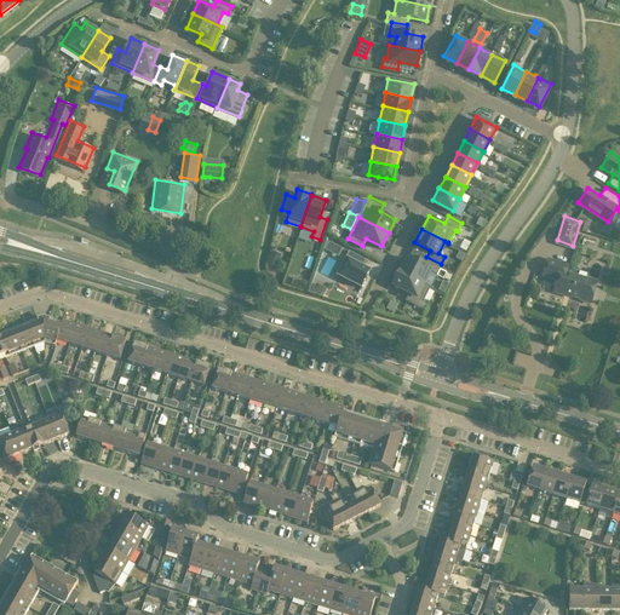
[(342,246),(326,237),(323,246),(338,253),(342,246)]
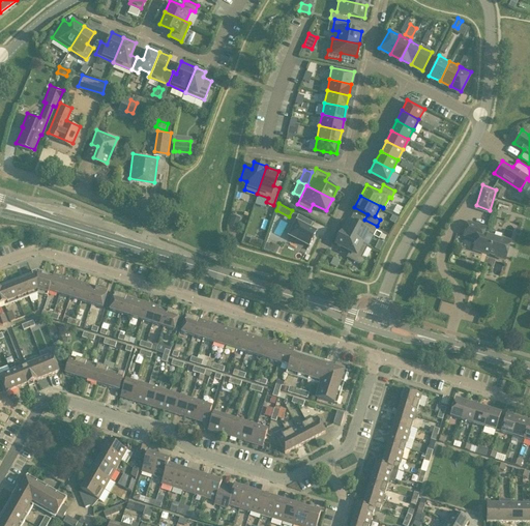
[(314,221),(298,212),(294,220),(296,221),(289,234),(308,244),(316,230),(311,227),(314,221)]
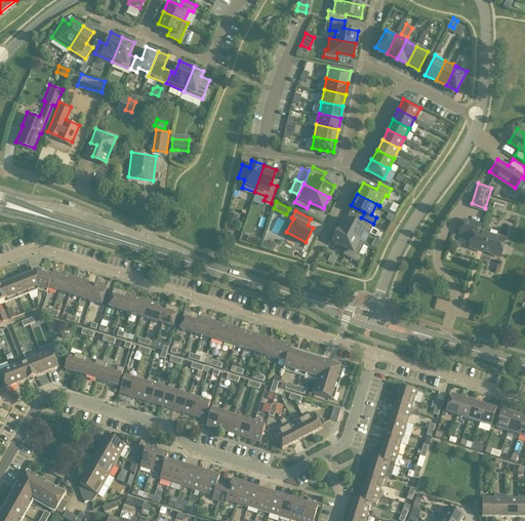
[(227,219),(235,222),(238,214),(230,211),(227,219)]
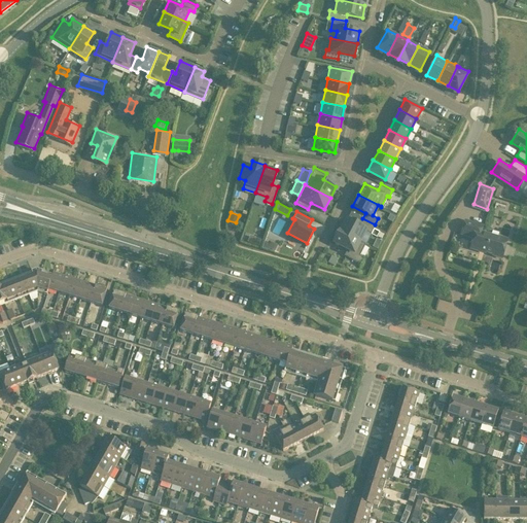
[(340,229),(365,242),(360,239),(365,229),(371,232),(375,224),(362,218),(359,224),(346,217),(341,229),(340,229)]
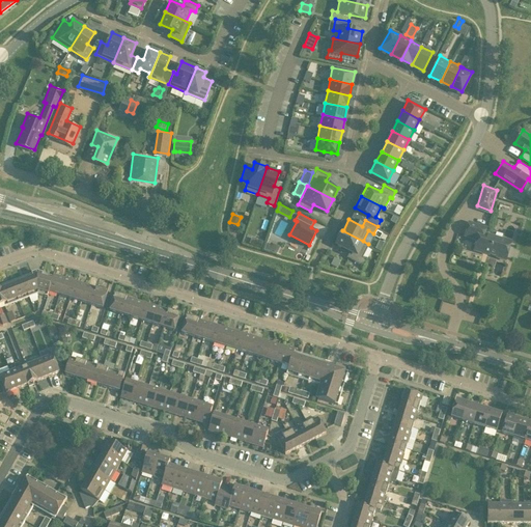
[(507,256),(511,240),(488,232),(488,231),(484,230),(486,225),(469,220),(465,233),(477,237),(474,247),(483,250),(483,249),(507,256)]
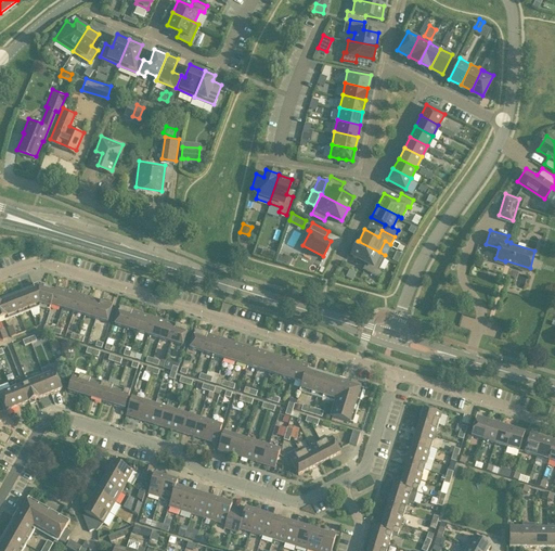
[(362,267),(379,276),(384,269),(379,267),(385,255),(358,241),(351,253),(365,260),(362,267)]
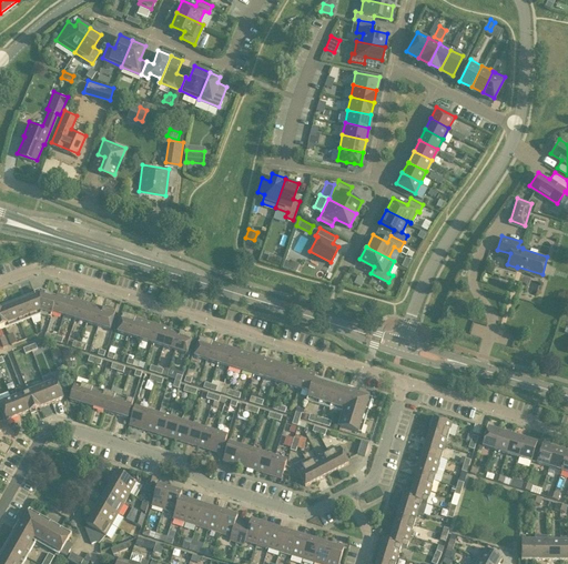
[(280,261),(282,254),(270,251),(267,258),(280,261)]
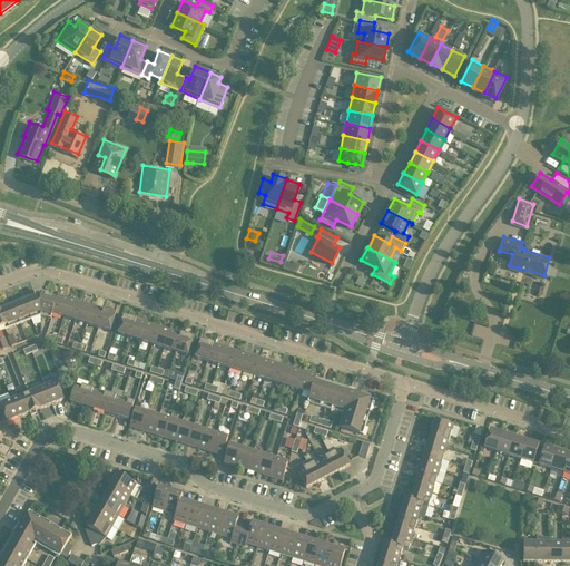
[(412,259),(408,256),(403,264),(409,267),(412,259)]
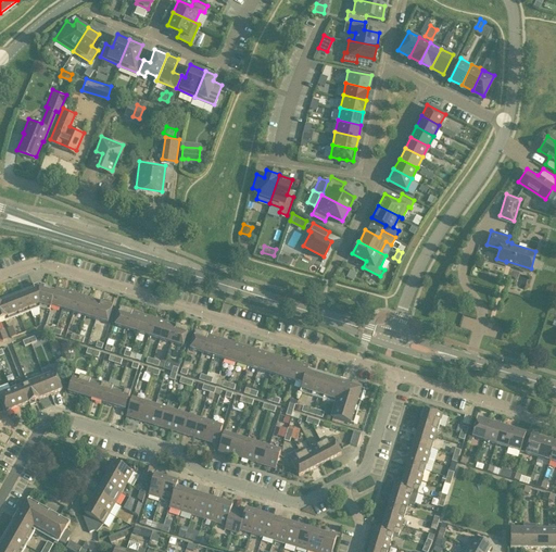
[(293,256),(282,251),(281,253),(279,251),(276,259),(290,263),(293,256)]
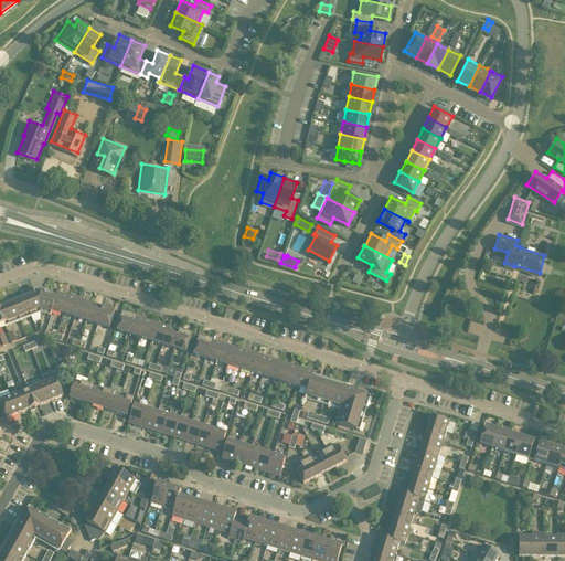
[(362,274),(356,272),(352,278),(359,282),(362,274)]
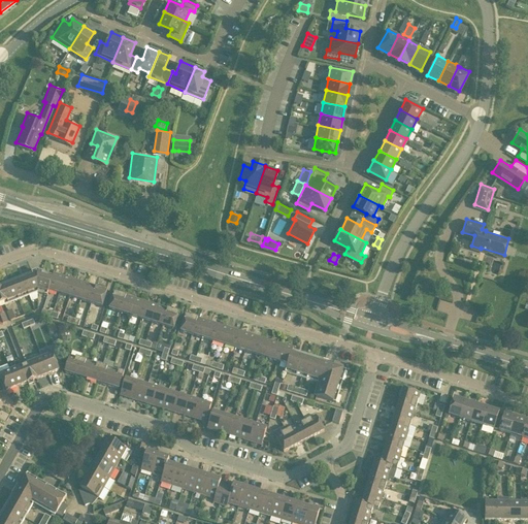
[(0,282),(0,303),(9,300),(10,303),(18,300),(17,297),(37,289),(46,292),(48,287),(47,287),(53,272),(37,267),(0,282)]
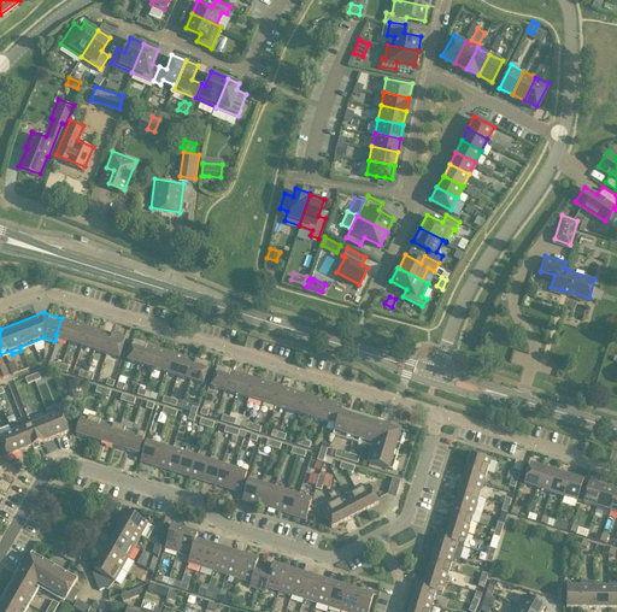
[(56,335),(57,335),(69,339),(75,319),(62,316),(62,318),(56,335)]
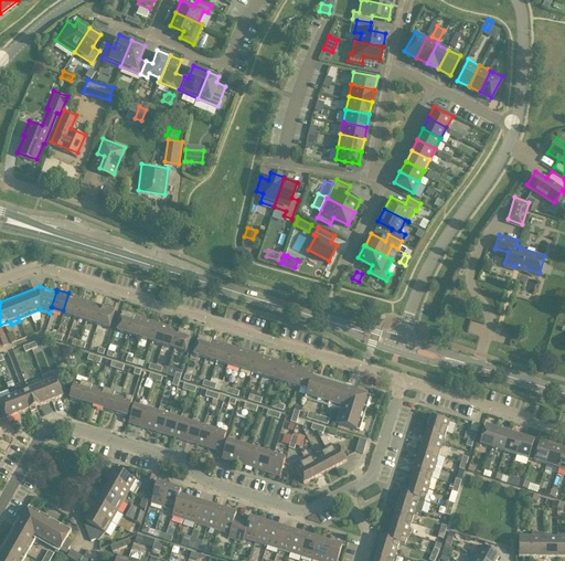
[(80,296),(68,293),(63,310),(74,314),(80,296)]
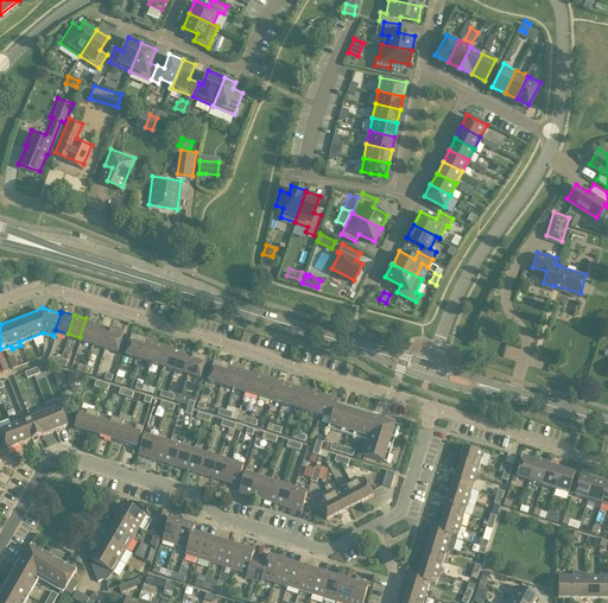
[(99,322),(86,318),(80,337),(93,342),(99,322)]
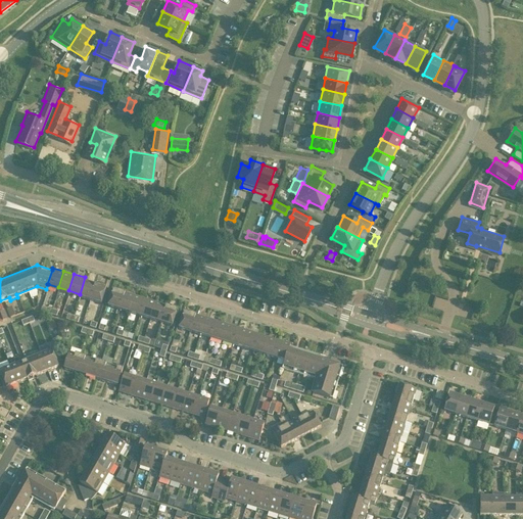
[(95,281),(85,277),(80,294),(90,297),(95,281)]
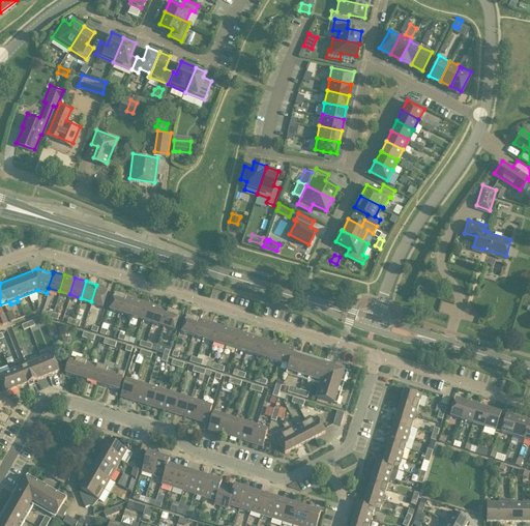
[(108,288),(96,285),(91,301),(102,304),(108,288)]
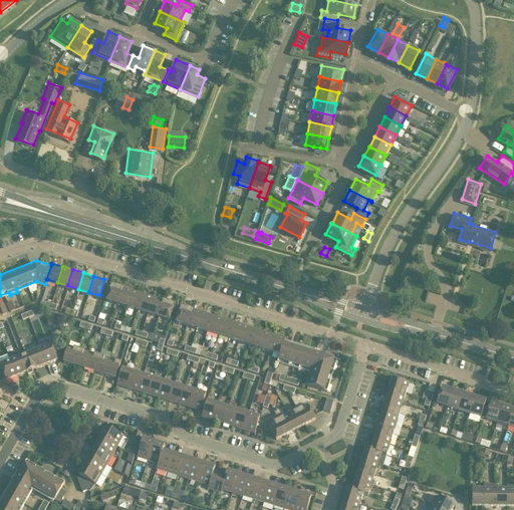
[(116,301),(121,284),(111,281),(105,297),(116,301)]
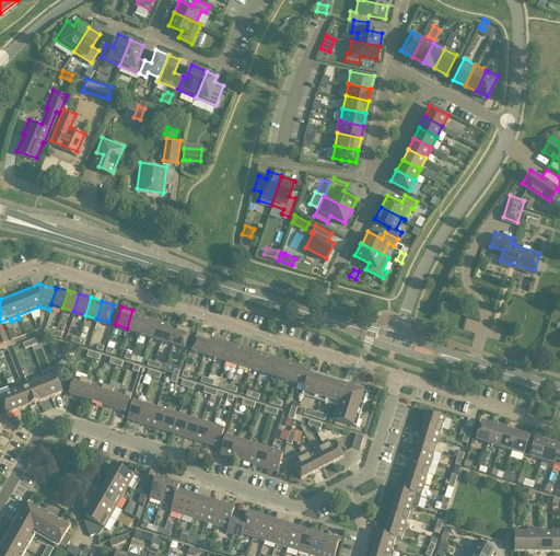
[(139,332),(144,314),(132,310),(127,328),(139,332)]
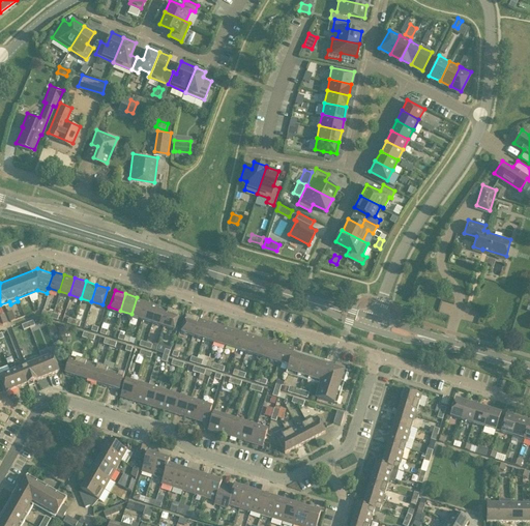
[(142,317),(147,300),(137,297),(131,314),(142,317)]
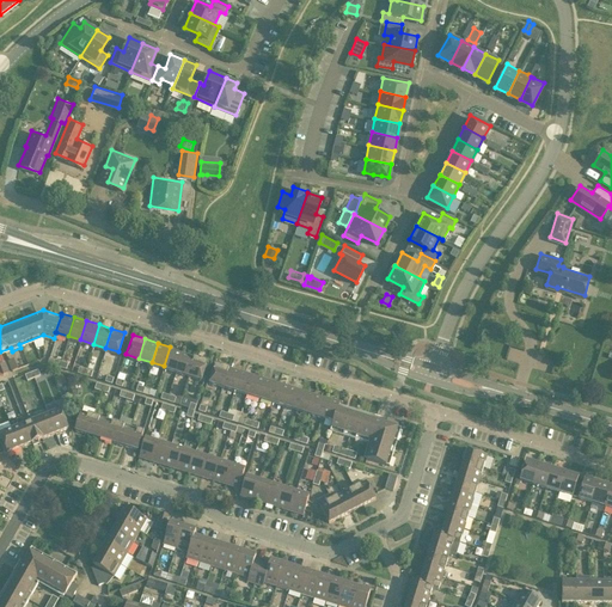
[(508,344),(509,355),(524,354),(524,344),(508,344)]
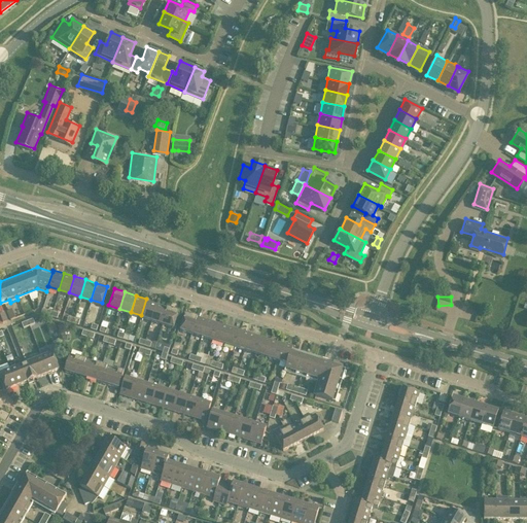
[(151,318),(156,302),(146,299),(141,315),(151,318)]
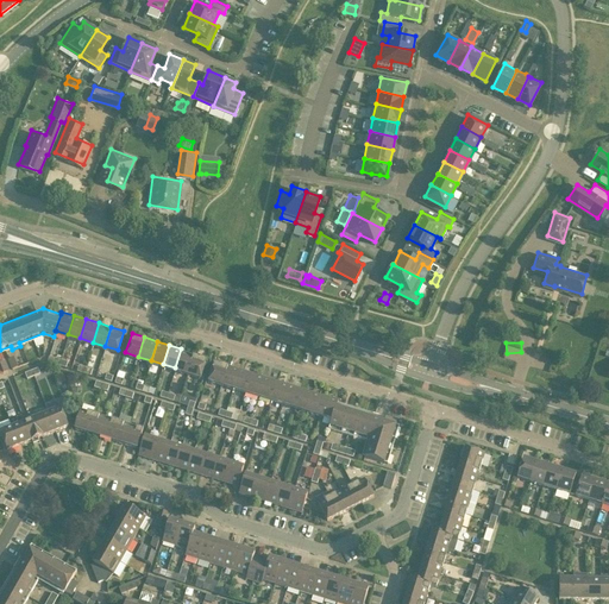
[(188,371),(194,352),(181,348),(175,367),(188,371)]
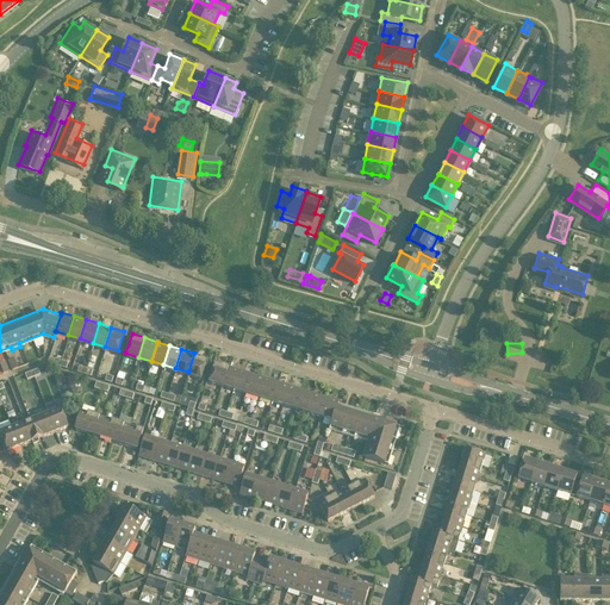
[(552,354),(530,350),(528,362),(549,366),(552,354)]
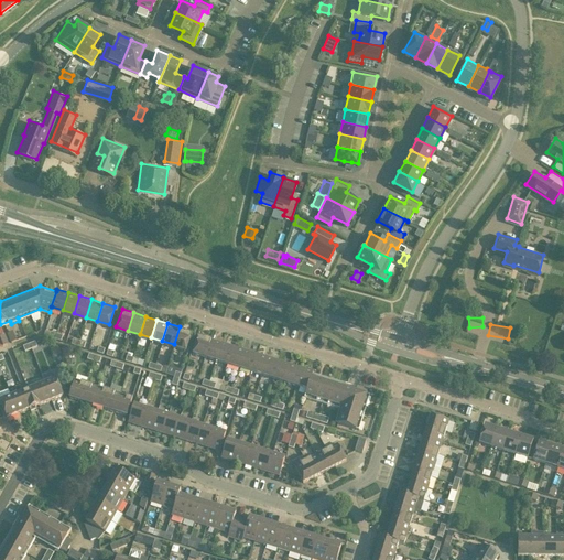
[(180,326),(174,344),(185,348),(191,331),(180,326)]
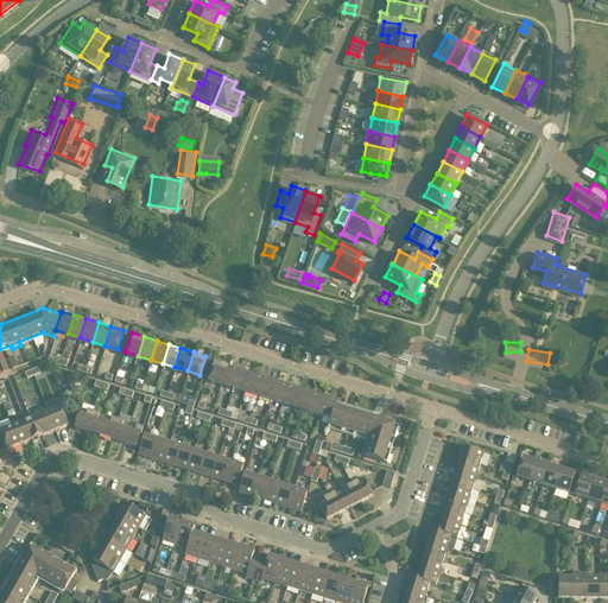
[(52,360),(58,362),(61,356),(54,354),(49,353),(46,359),(52,360)]
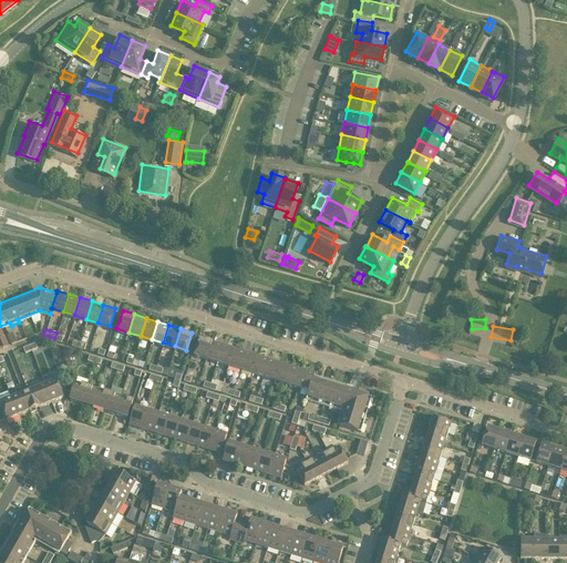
[(12,330),(8,331),(7,331),(11,341),(17,339),(12,330)]
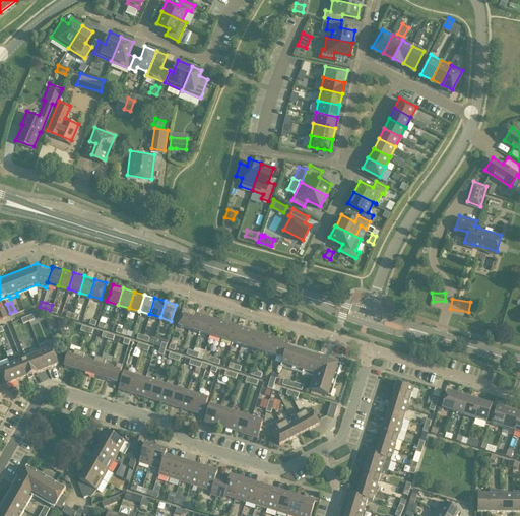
[(178,323),(188,326),(193,310),(183,307),(178,323)]
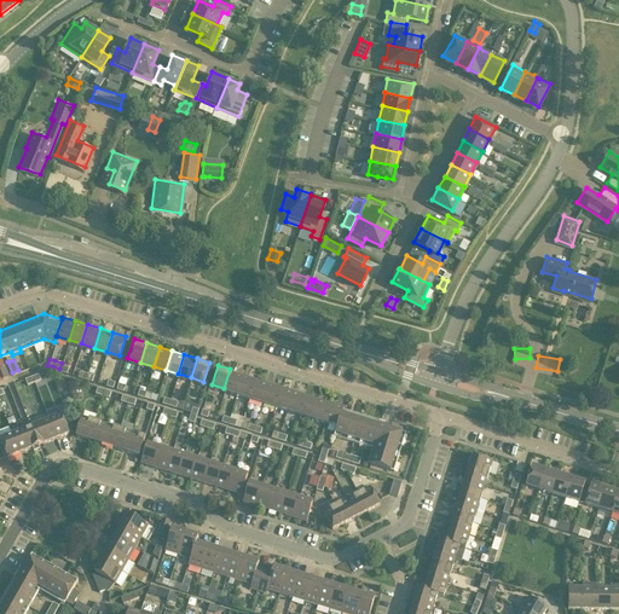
[(243,372),(230,369),(224,388),(237,392),(243,372)]
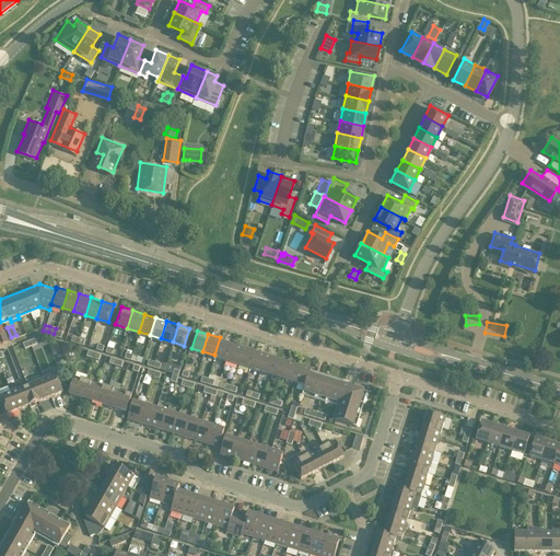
[(24,346),(37,342),(34,336),(22,340),(24,346)]
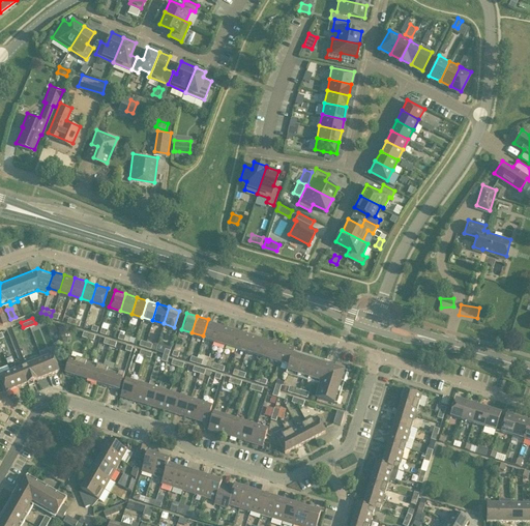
[(218,322),(208,319),(203,335),(213,340),(218,322)]
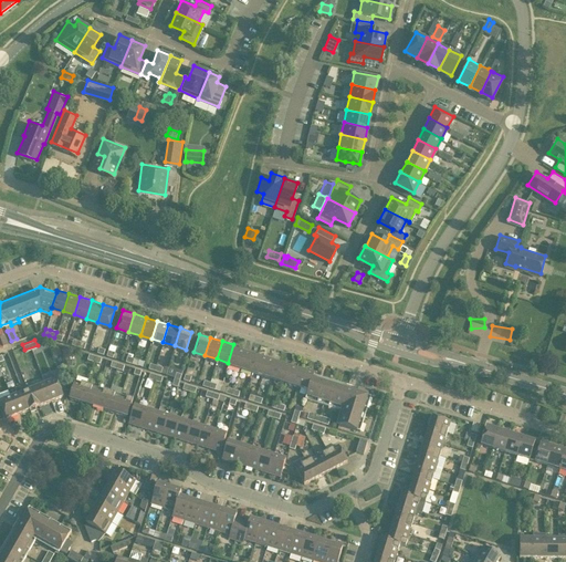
[(245,349),(233,344),(228,363),(239,366),(245,349)]
